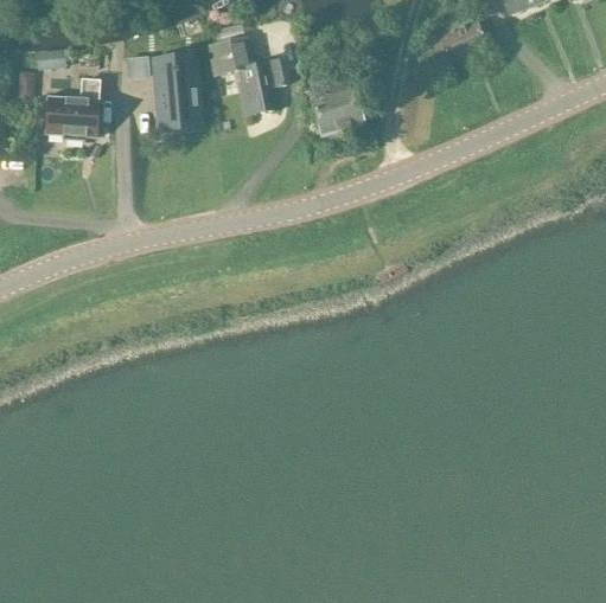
[(504,0),(510,14),(547,0),(504,0)]
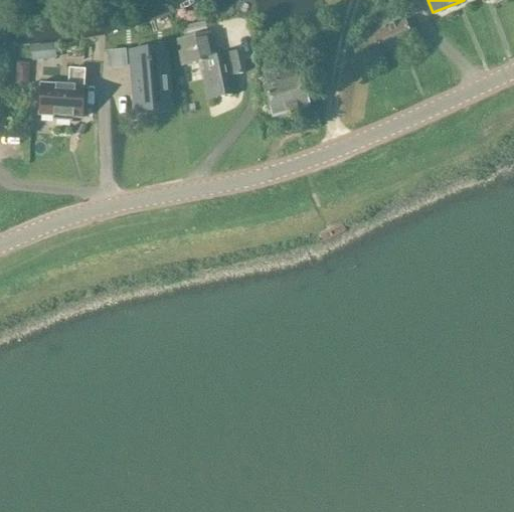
[(372,34),(354,42),(363,63),(415,40),(406,20),(402,22),(398,13),(369,25),(372,34)]
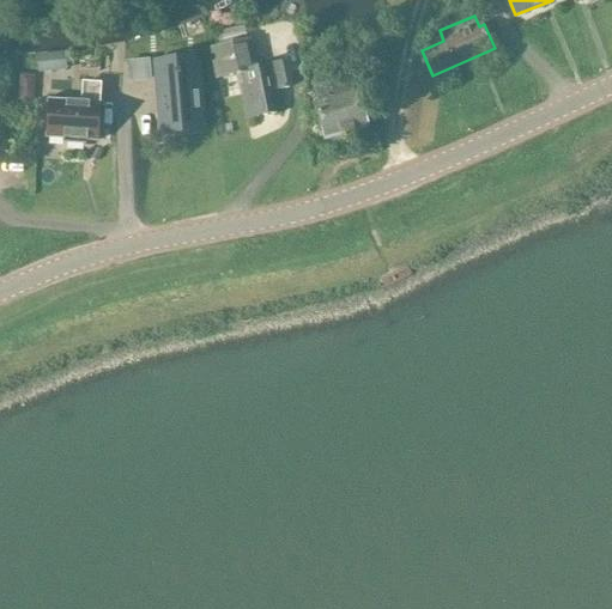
[(253,37),(212,47),(218,77),(240,72),(249,117),(285,109),(280,87),(290,86),(290,81),(288,81),(283,60),(266,64),(266,65),(259,66),(253,37)]
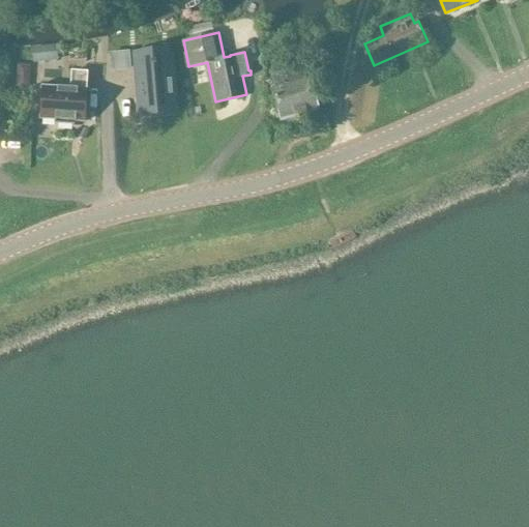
[(111,51),(112,67),(130,66),(129,50),(111,51)]
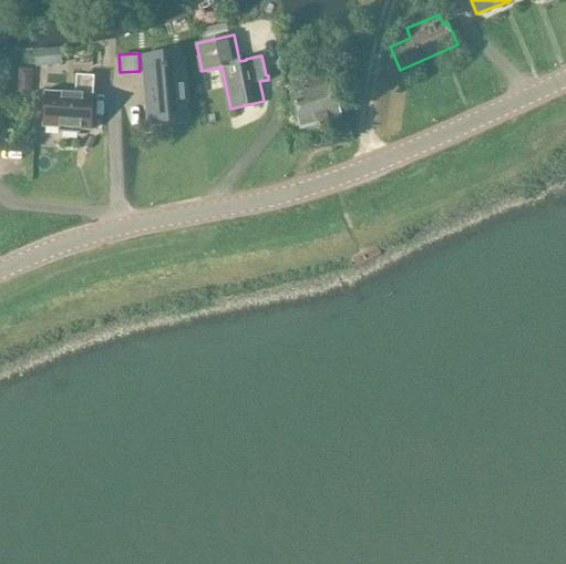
[(162,65),(147,67),(153,122),(154,122),(185,119),(186,119),(182,64),(167,65),(167,62),(162,63),(162,65)]
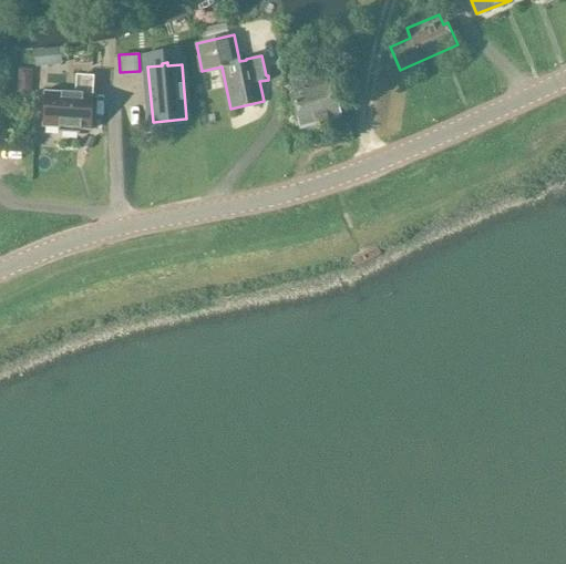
[(48,92),(45,125),(61,126),(61,129),(80,131),(80,127),(91,127),(93,95),(92,95),(94,77),(79,75),(76,94),(48,92)]
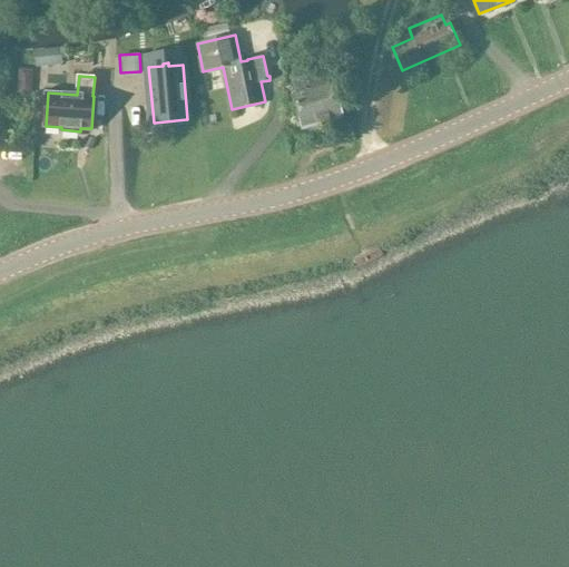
[(333,85),(294,97),(304,128),(343,116),(333,85)]
